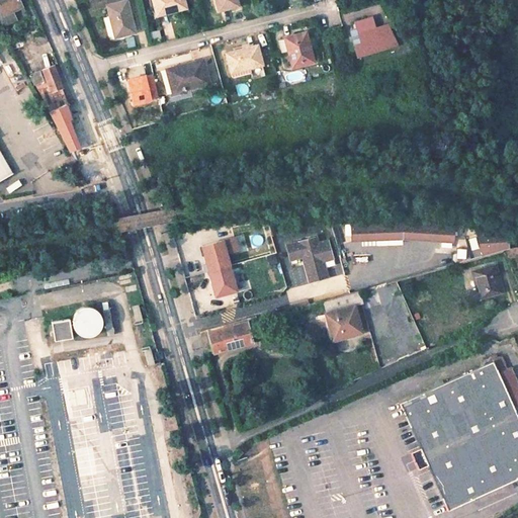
[(0,0),(0,5),(4,13),(22,5),(19,0),(0,0)]
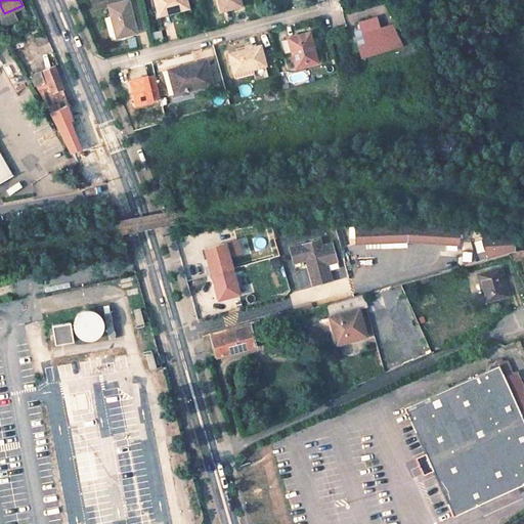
[(108,38),(133,33),(123,0),(88,0),(92,8),(106,4),(108,15),(103,16),(108,38)]
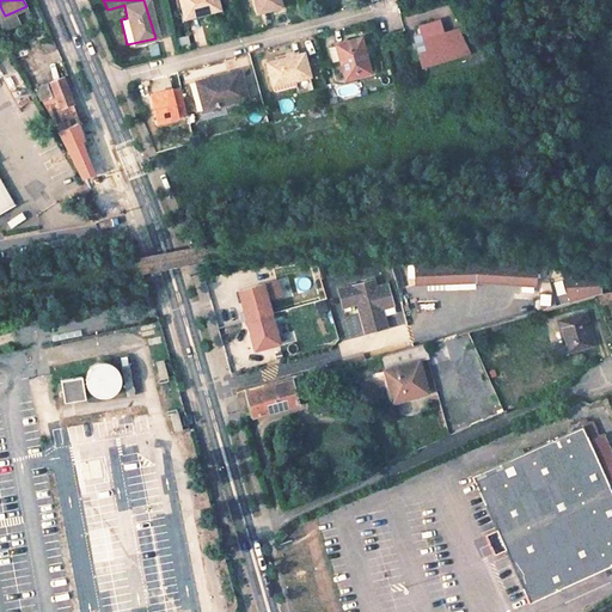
[(176,0),(181,18),(215,11),(212,0),(176,0)]
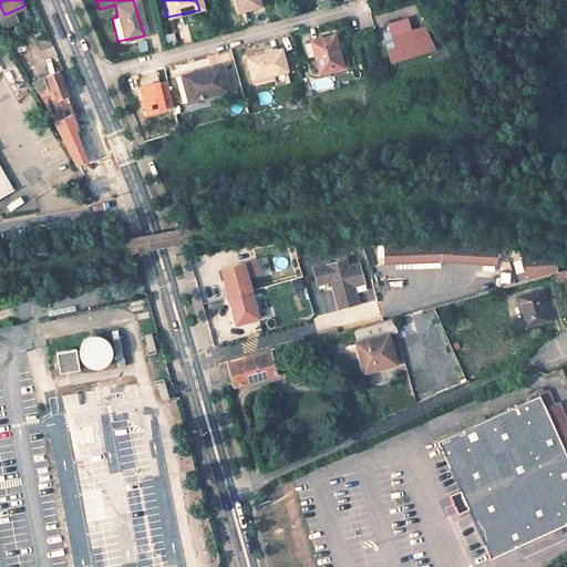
[(232,0),(236,13),(255,9),(253,0),(232,0)]
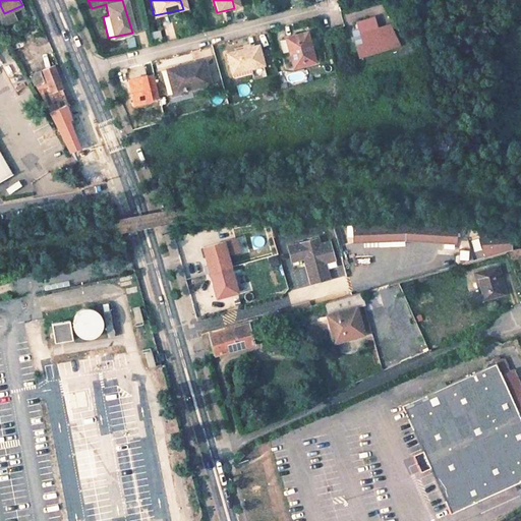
[(353,59),(394,49),(388,25),(375,29),(372,17),(355,21),(357,30),(353,31),(355,39),(360,38),(362,46),(351,48),(353,59)]
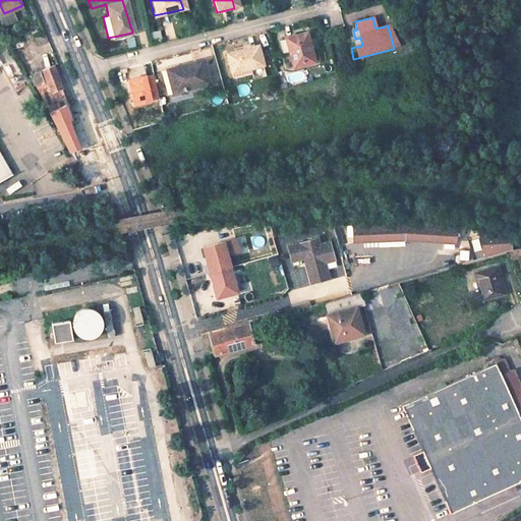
[(284,40),(291,67),(311,62),(304,35),(284,40)]
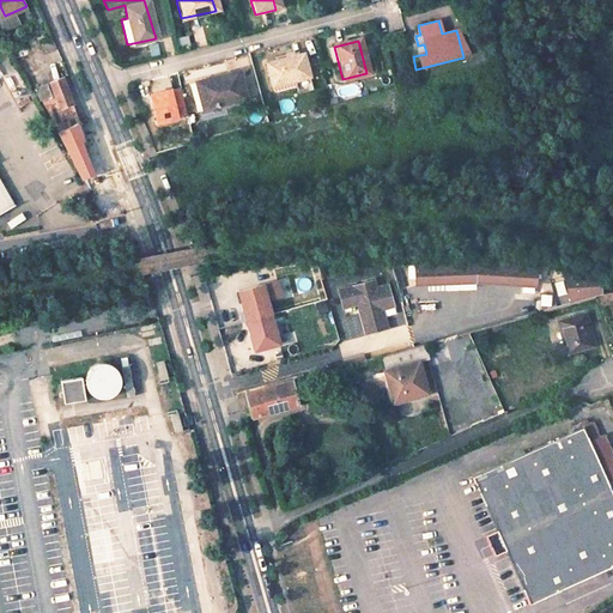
[(149,46),(150,56),(158,55),(157,44),(149,46)]
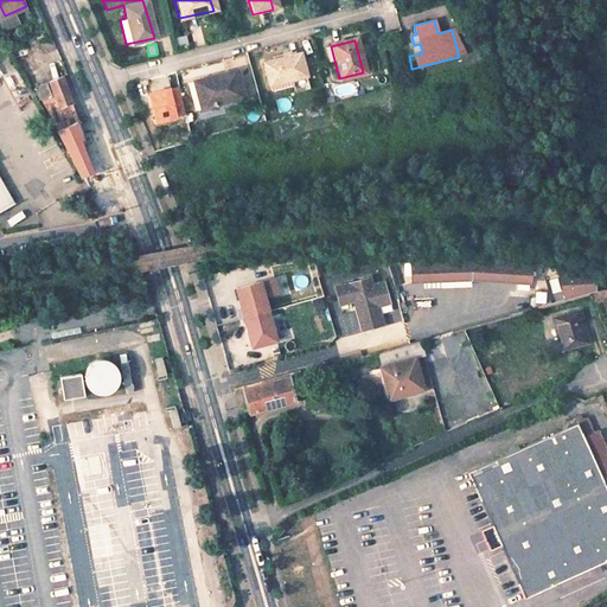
[(304,77),(298,55),(262,64),(270,93),(287,88),(285,82),(304,77)]
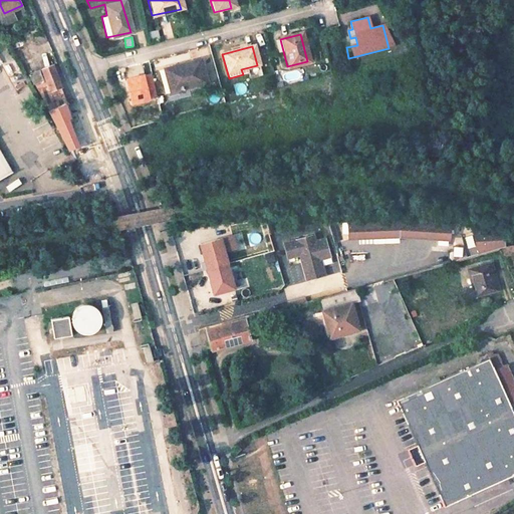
[(198,60),(164,69),(169,91),(203,83),(198,60)]
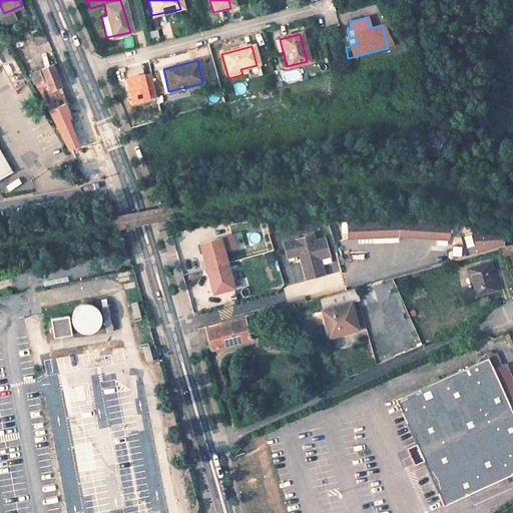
[(49,112),(64,104),(68,102),(50,65),(31,74),(49,112)]
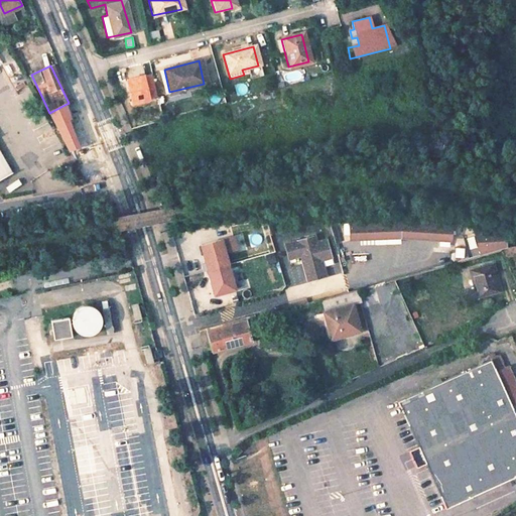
[(161,90),(165,89),(161,71),(157,72),(161,90)]
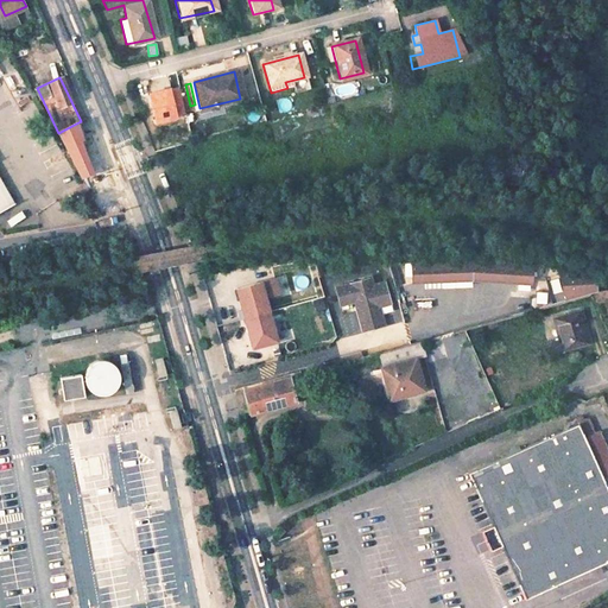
[(68,154),(83,147),(80,140),(83,139),(76,124),(58,133),(68,154)]
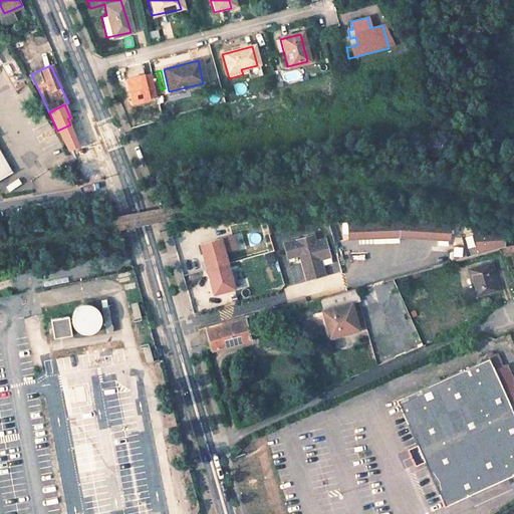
[(0,184),(14,176),(0,151),(0,184)]
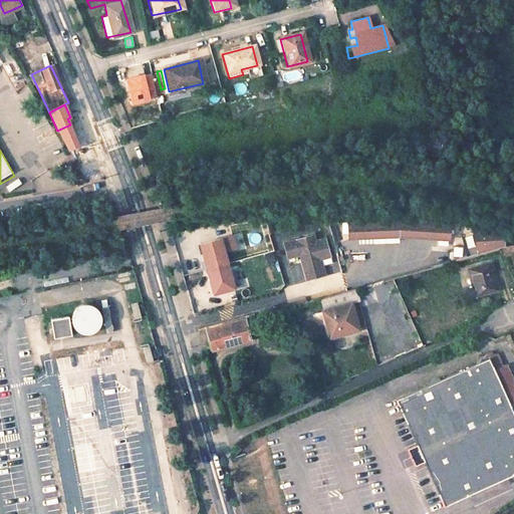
[(395,236),(446,239),(445,221),(396,220),(346,222),(346,238),(395,236)]
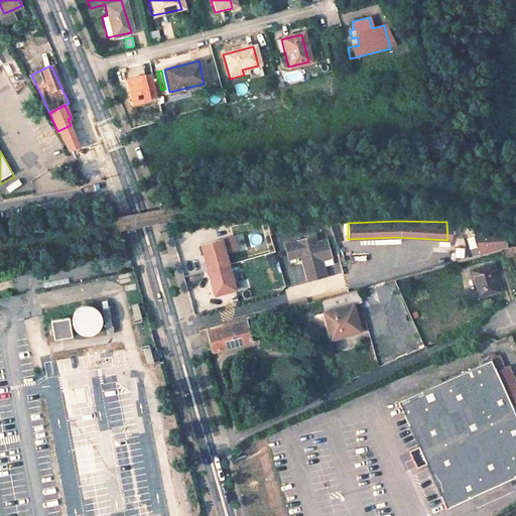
[(474,235),(483,254),(505,247),(502,233),(476,226),(474,235)]
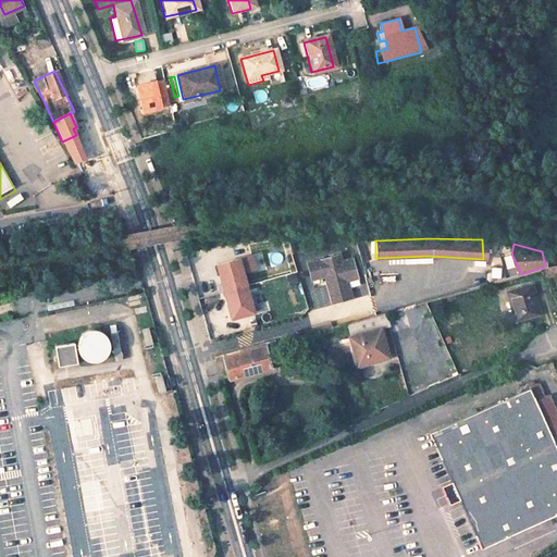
[(503,257),(506,268),(512,267),(510,256),(503,257)]
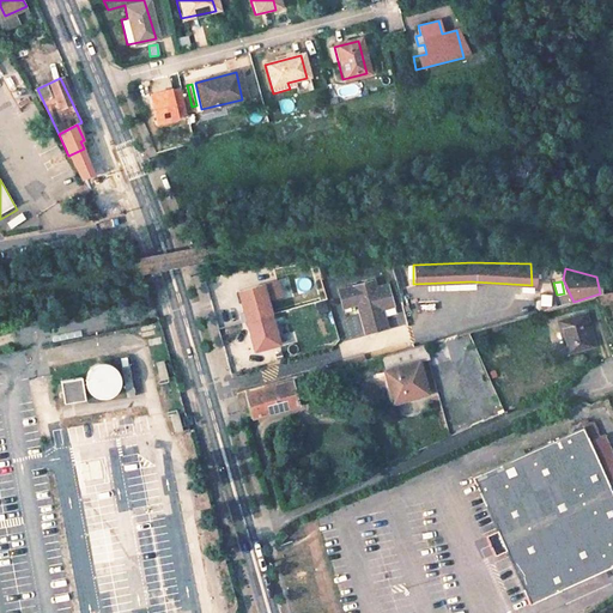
[(354,307),(362,334),(383,328),(377,307),(386,304),(381,289),(364,293),(360,283),(332,291),(338,310),(354,307)]
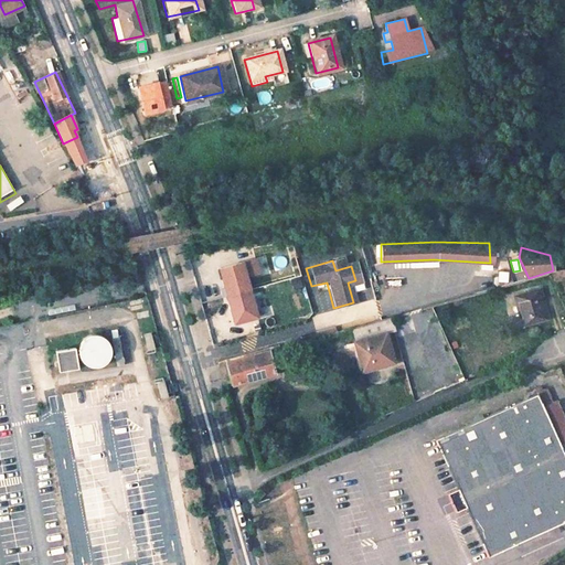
[(219,268),(233,322),(255,317),(241,263),(219,268)]
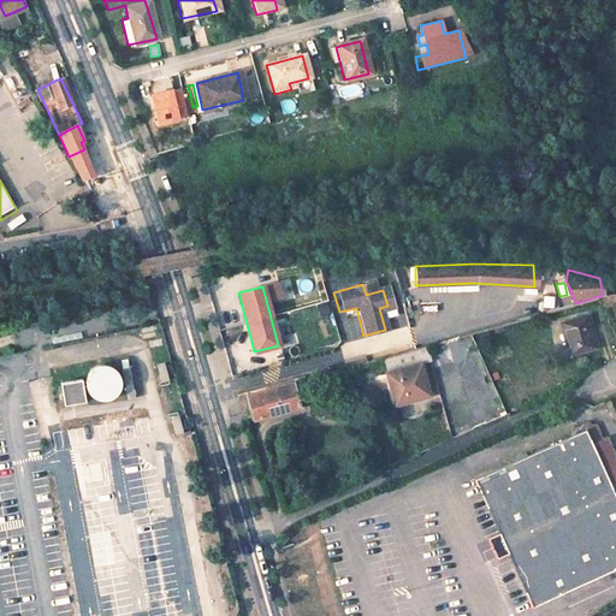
[(317,306),(320,315),(329,313),(326,303),(317,306)]
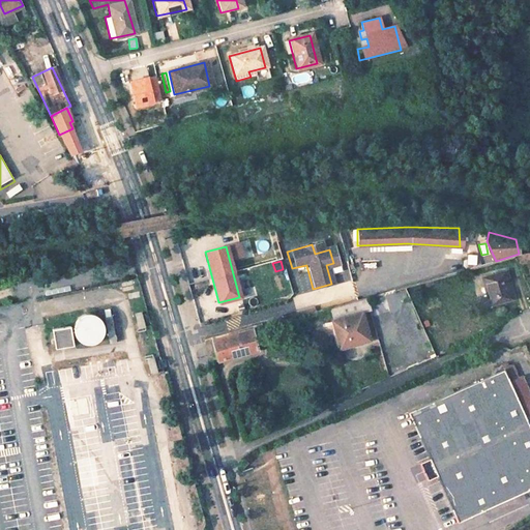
[(487,304),(509,298),(502,271),(479,277),(487,304)]
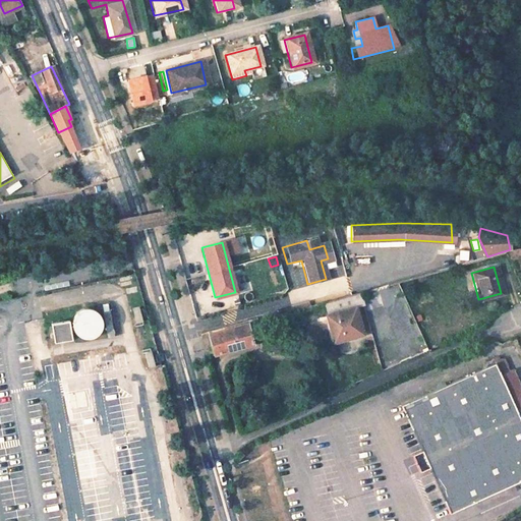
[(261,273),(265,287),(271,285),(267,271),(261,273)]
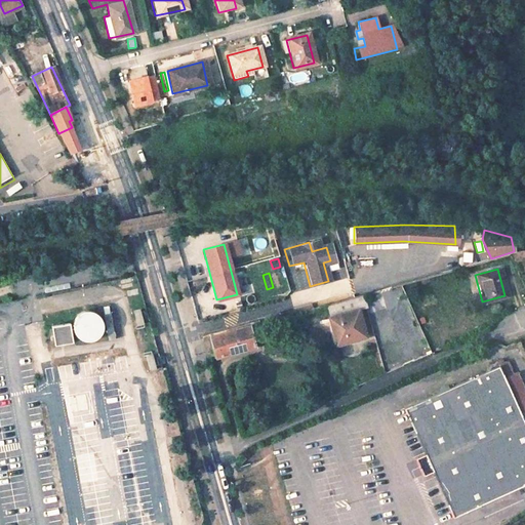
[(382,299),(392,297),(389,288),(379,290),(382,299)]
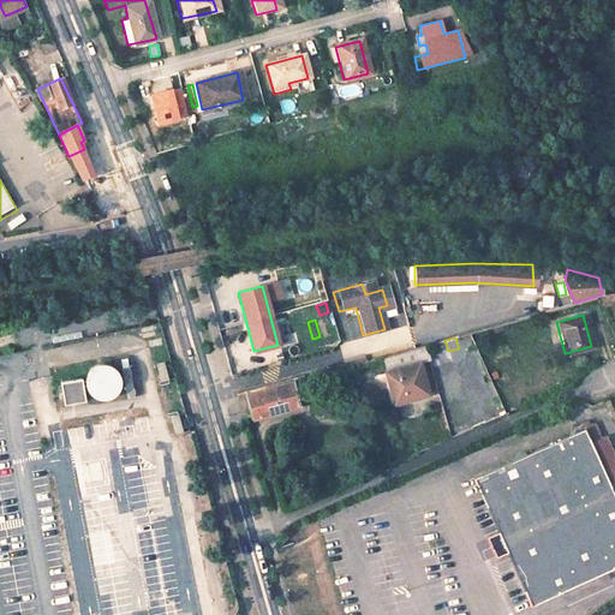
[(475,344),(481,358),(491,353),(485,340),(475,344)]
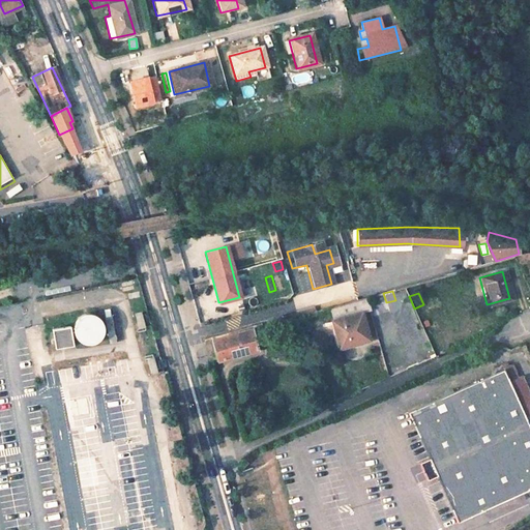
[(329,308),(331,318),(369,308),(365,299),(329,308)]
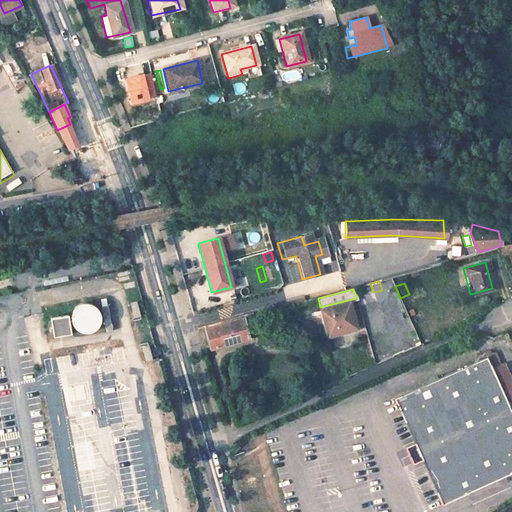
[(219,294),(221,302),(234,299),(232,290),(219,294)]
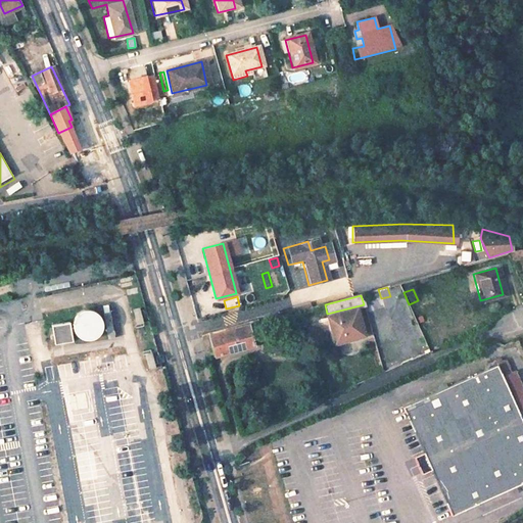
[(137,308),(130,311),(135,326),(142,324),(137,308)]
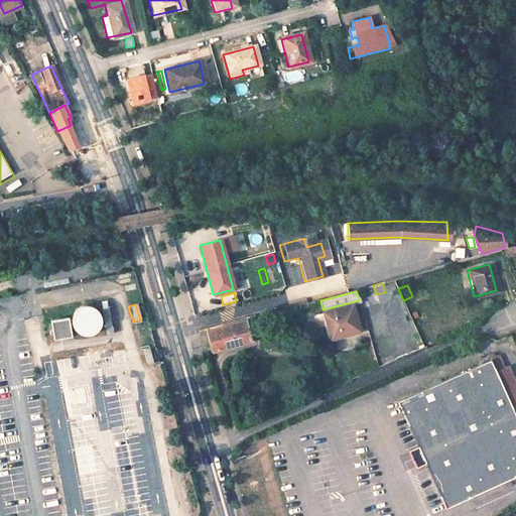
[(353,305),(324,313),(331,338),(359,330),(353,305)]
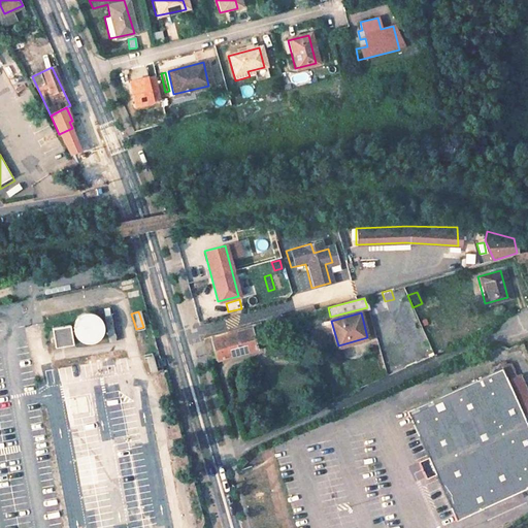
[(207,361),(254,348),(249,329),(202,342),(207,361)]
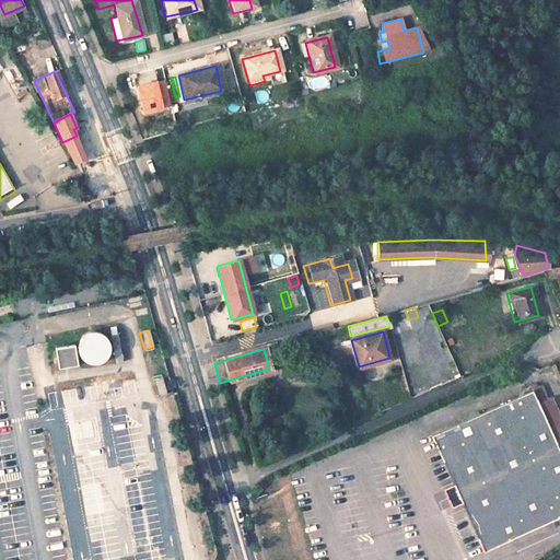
[(51,354),(56,372),(73,369),(70,350),(51,354)]
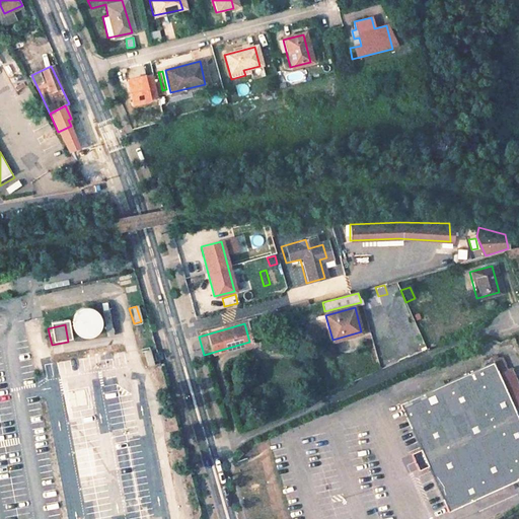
[(140,352),(144,367),(153,365),(149,350),(140,352)]
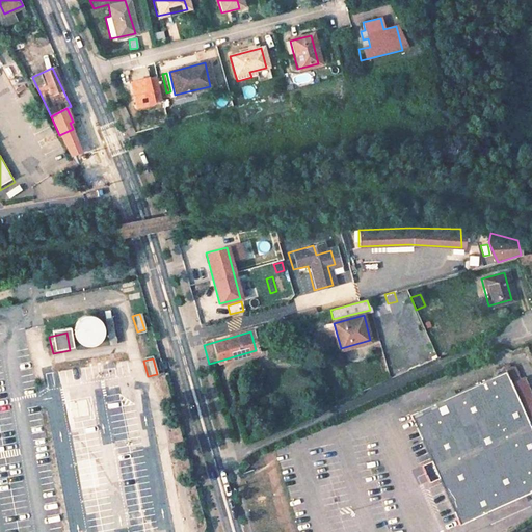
[(440,478),(460,522),(531,489),(531,434),(524,418),(531,415),(531,397),(523,376),(510,381),(505,371),(408,415),(431,462),(423,467),(430,482),(440,478)]
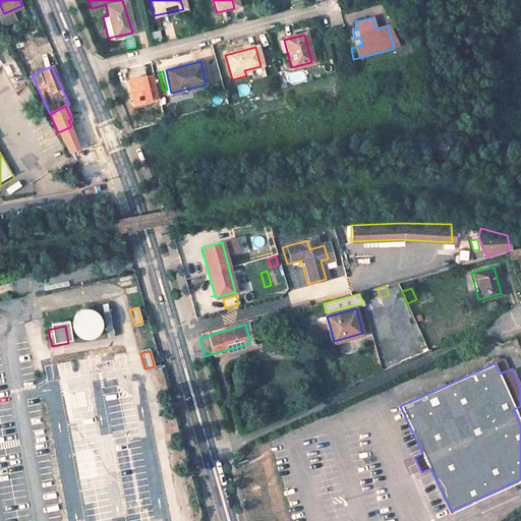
[(75,393),(77,407),(87,405),(84,392),(75,393)]
